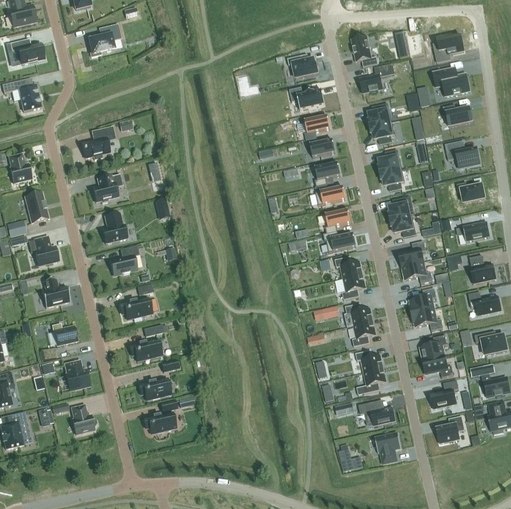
[(9,0),(11,9),(8,10),(12,27),(35,21),(31,4),(24,6),(22,0),(9,0)]
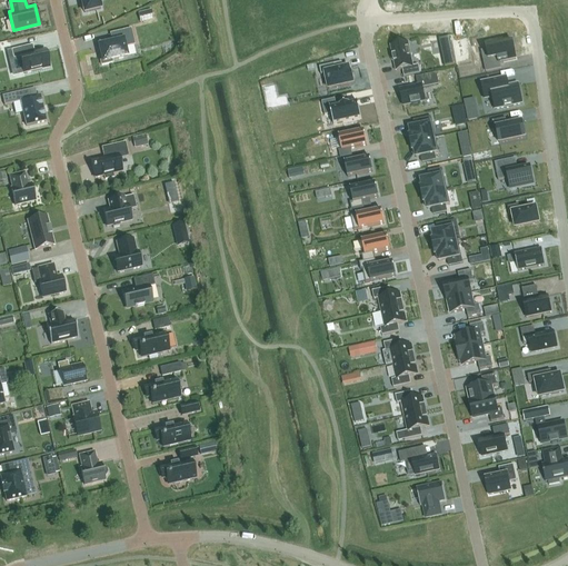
[(81,0),(85,12),(101,9),(98,0),(81,0)]
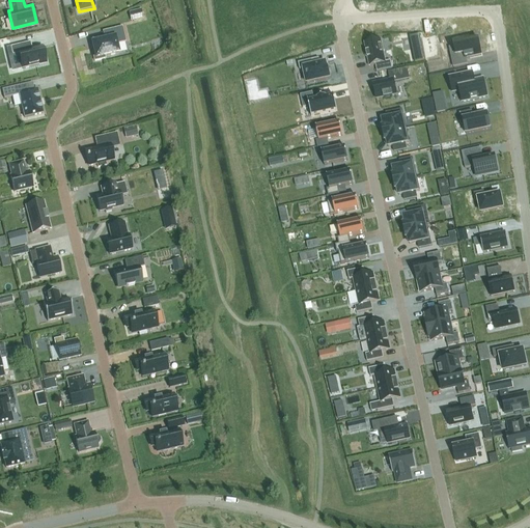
[(140,7),(128,9),(130,19),(142,16),(140,7)]
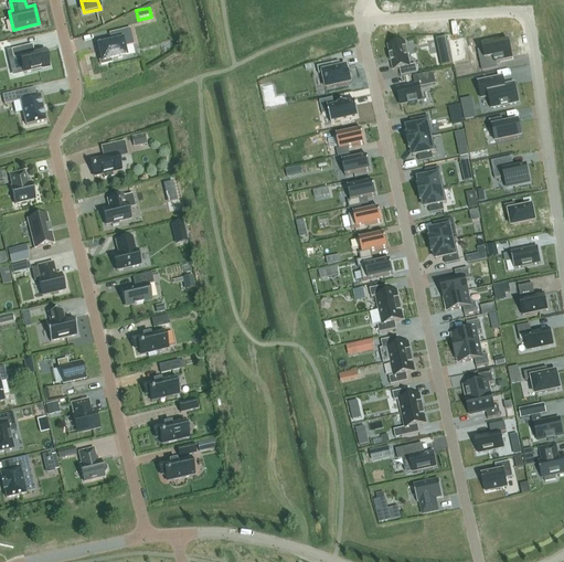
[(112,60),(110,57),(126,54),(124,44),(132,42),(129,27),(109,31),(112,40),(98,43),(100,53),(98,53),(100,62),(112,60)]
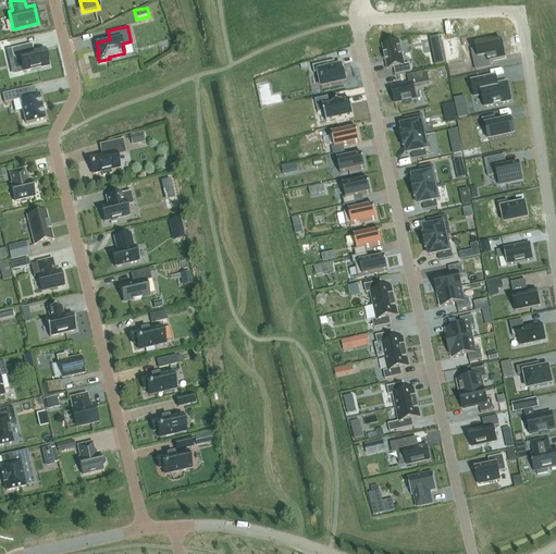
[(476,47),(471,48),(476,68),(491,64),(489,58),(505,54),(502,38),(493,39),(492,35),(474,39),(476,47)]
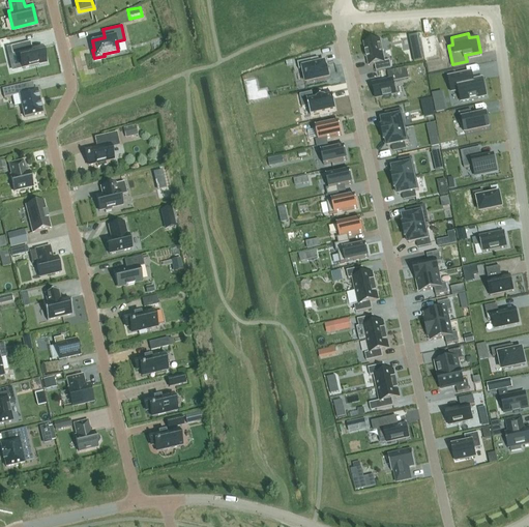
[(379,37),(362,41),(368,64),(374,62),(375,69),(390,66),(388,58),(383,60),(379,37)]
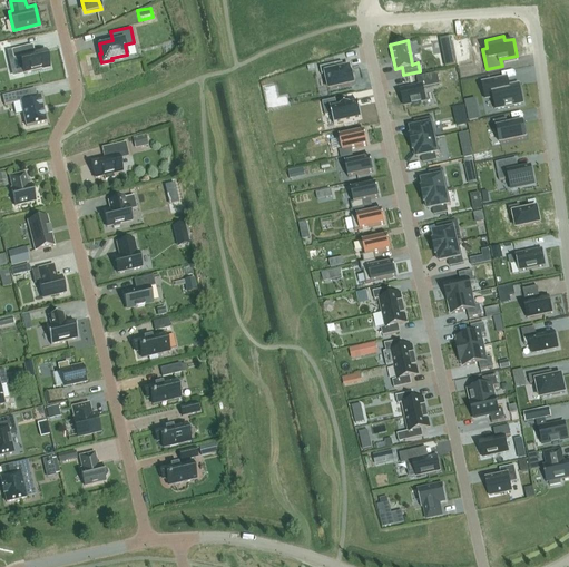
[(31,44),(11,48),(12,56),(19,55),(22,71),(48,65),(43,48),(32,50),(31,44)]
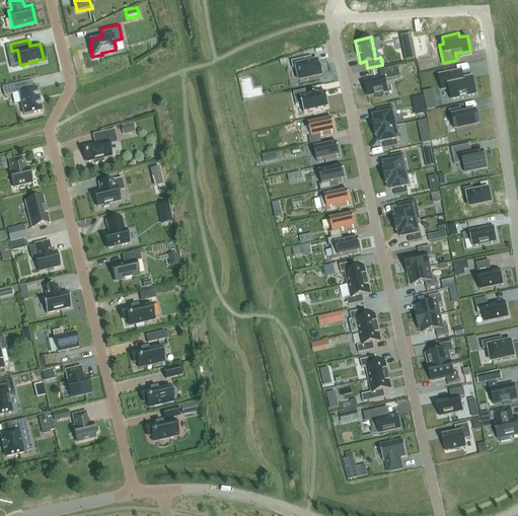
[(311,55),(290,59),(292,66),(296,65),(299,79),(321,74),(319,64),(318,65),(317,59),(312,61),(311,55)]
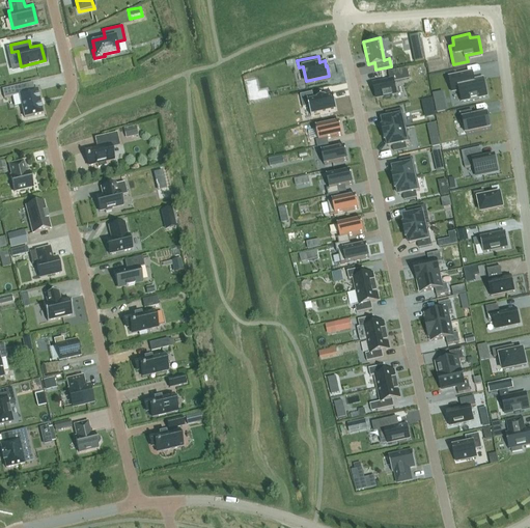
[(463,71),(448,74),(451,90),(458,88),(461,100),(486,94),(482,77),(464,80),(463,71)]
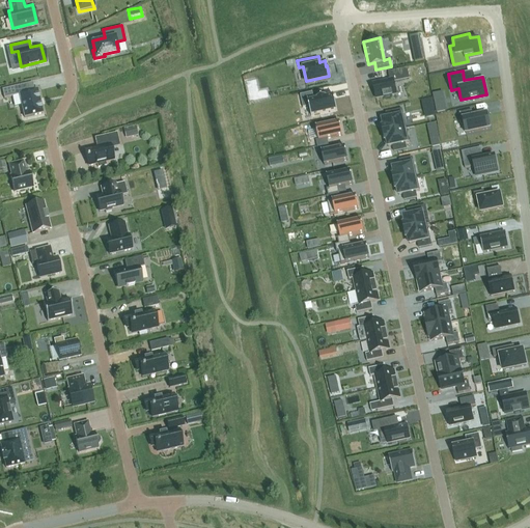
[(247,99),(290,87),(287,75),(244,86),(247,99)]
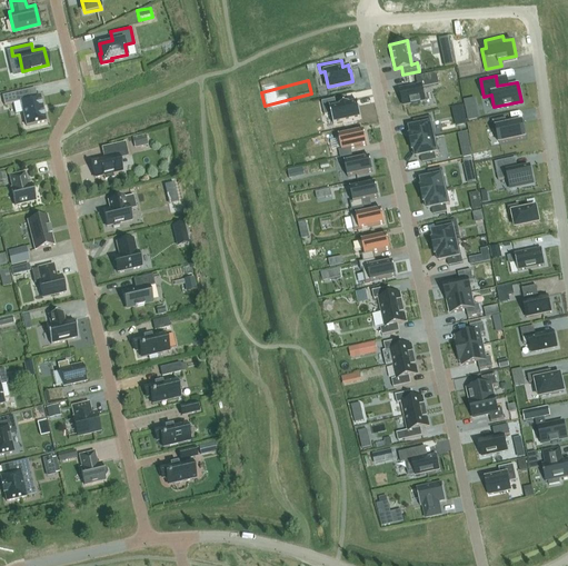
[(419,100),(419,99),(424,98),(421,82),(399,88),(402,102),(410,100),(411,102),(419,100)]
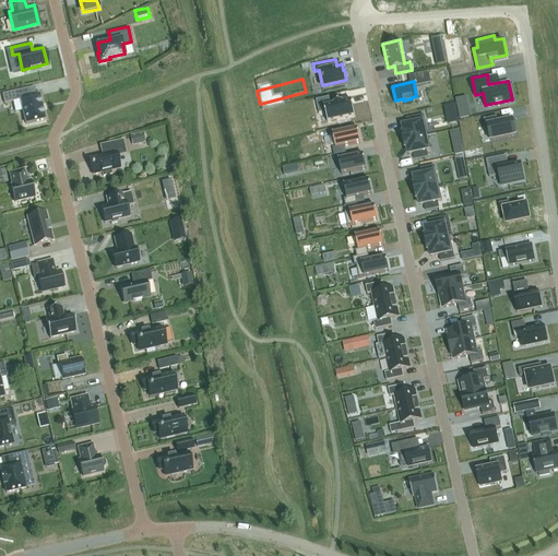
[(4,102),(20,97),(25,121),(45,117),(39,92),(24,96),(23,87),(2,92),(4,102)]
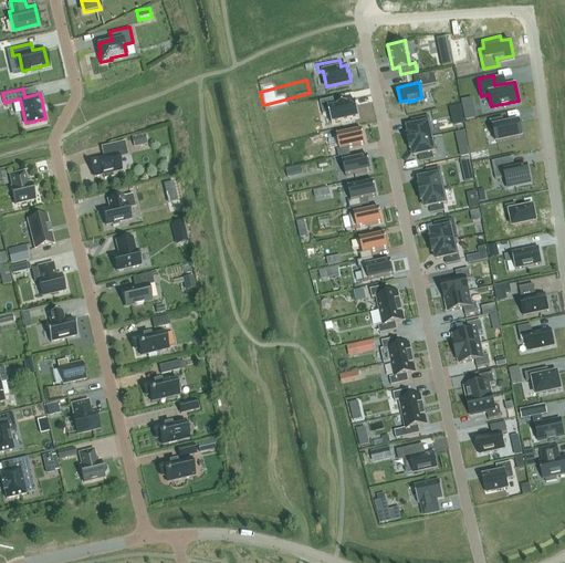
[(333,95),(320,98),(323,113),(330,111),(332,122),(359,115),(356,100),(347,101),(338,102),(338,103),(335,104),(333,95)]
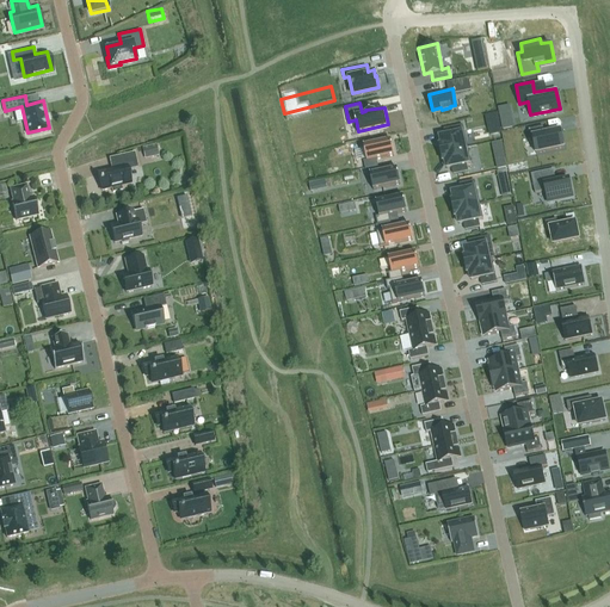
[(441,142),(439,143),(441,150),(467,144),(463,129),(458,130),(457,123),(443,127),(444,134),(439,135),(441,142)]
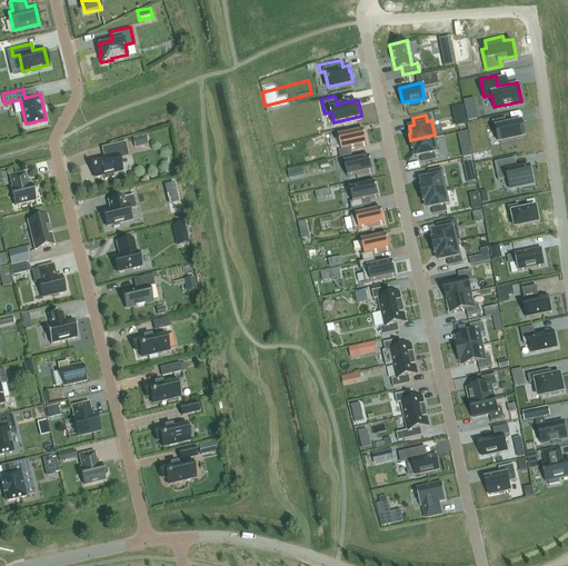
[(495,126),(498,141),(525,136),(521,119),(506,122),(505,116),(491,119),(492,126),(495,126)]
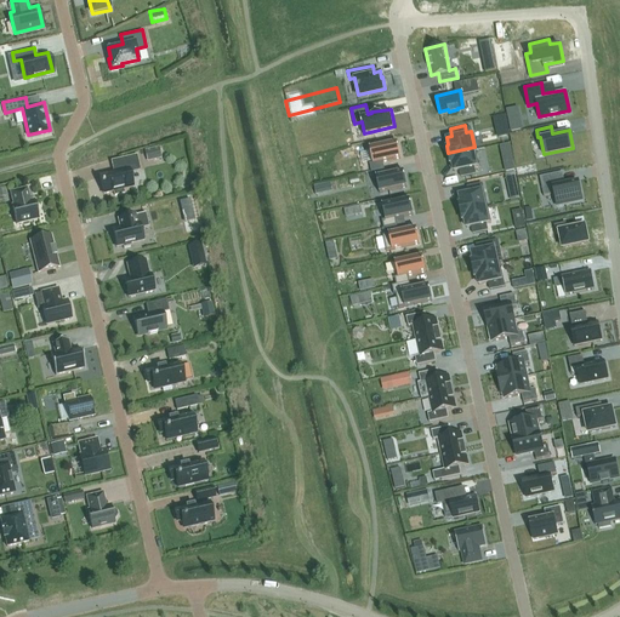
[(371,159),(369,160),(370,169),(384,165),(381,158),(399,154),(396,138),(369,144),(371,159)]
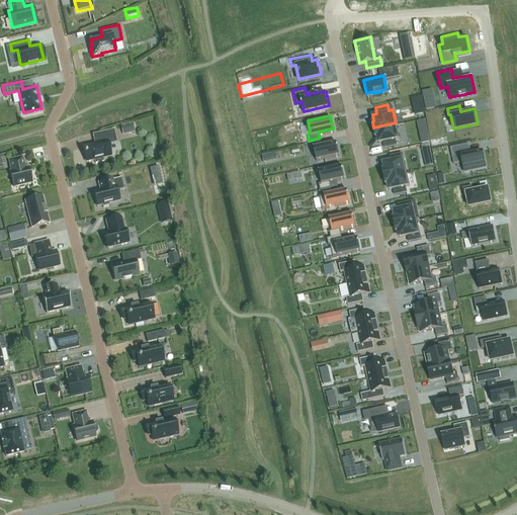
[(121,133),(134,131),(132,120),(119,123),(121,133)]
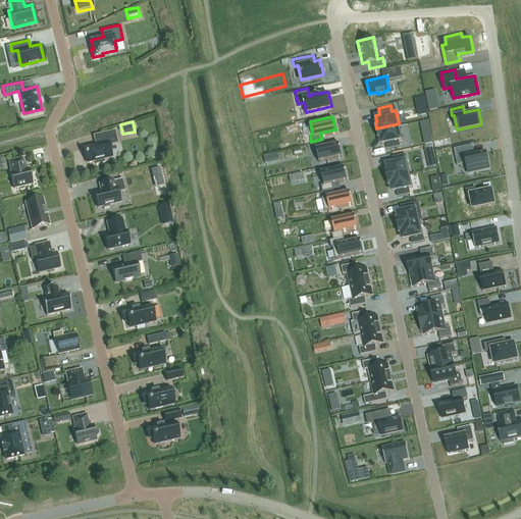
[(399,123),(376,128),(378,135),(379,135),(381,142),(385,141),(386,146),(399,144),(398,138),(402,137),(399,123)]
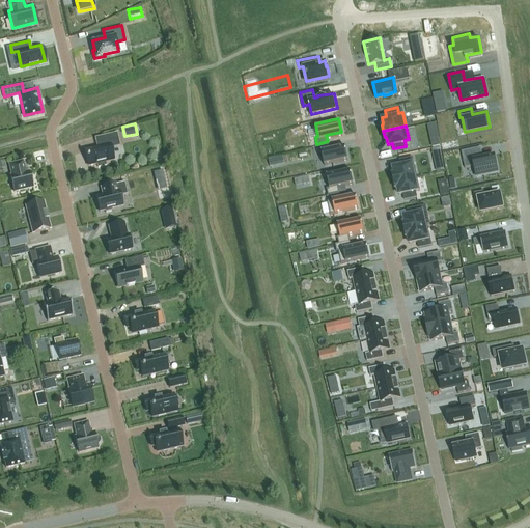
[(119,143),(116,132),(95,136),(98,145),(85,147),(88,164),(98,162),(98,165),(106,163),(106,160),(114,158),(111,145),(119,143)]
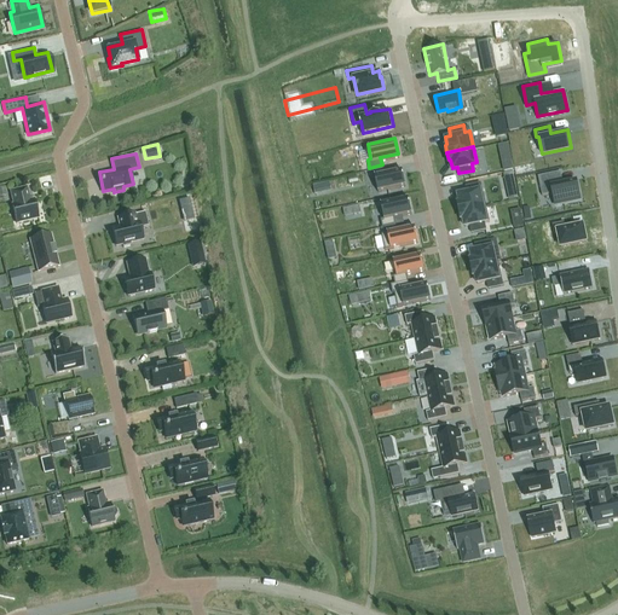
[(382,164),(369,168),(371,177),(374,175),(377,190),(405,184),(402,168),(383,173),(382,164)]
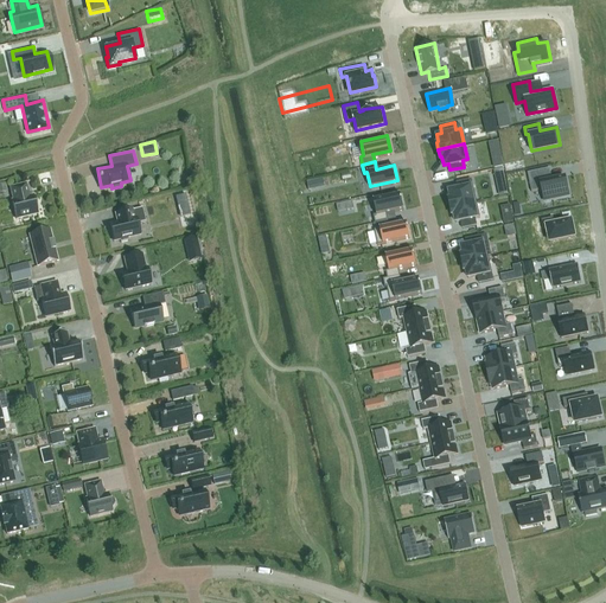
[(549,166),(528,171),(531,190),(542,187),(544,198),(569,192),(566,175),(556,178),(555,174),(552,175),(549,166)]
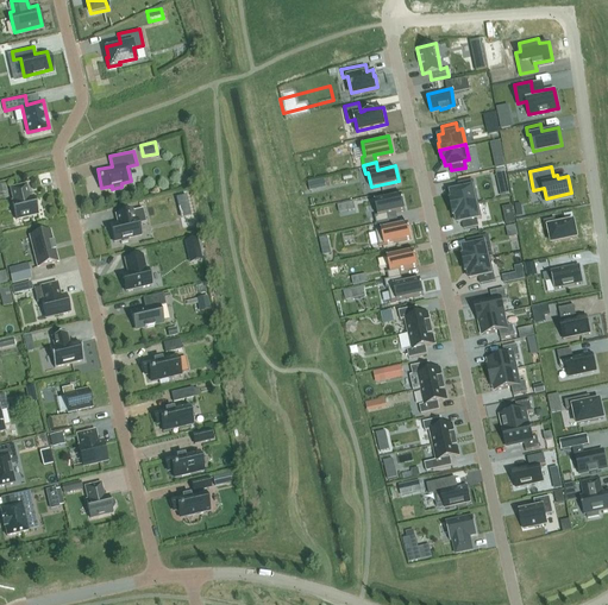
[(452,197),(450,197),(451,205),(477,200),(474,184),(469,186),(468,178),(453,181),(455,188),(450,189),(452,197)]
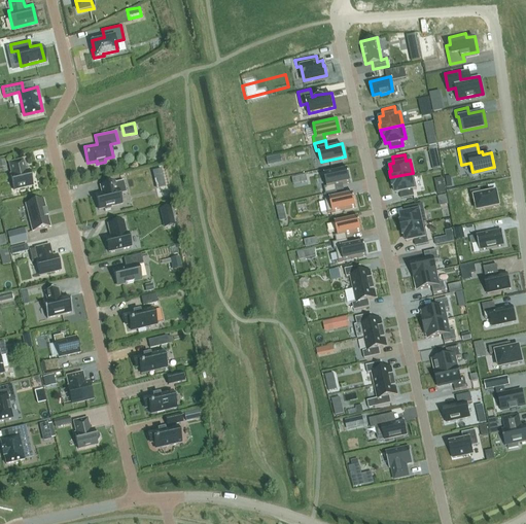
[(23,159),(7,162),(13,188),(33,183),(29,169),(25,170),(23,159)]
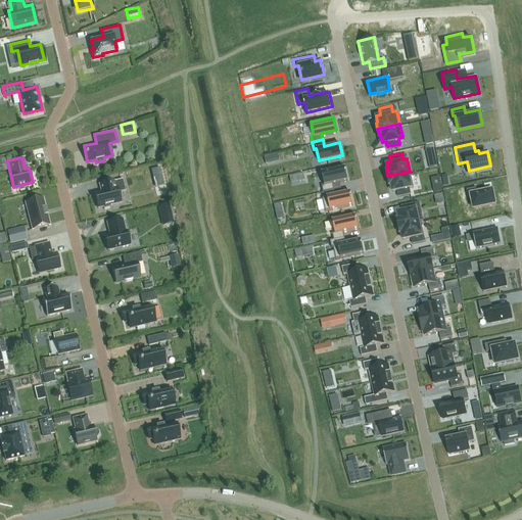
[(324,183),(321,183),(322,190),(333,188),(332,181),(347,178),(344,166),(321,171),(324,183)]
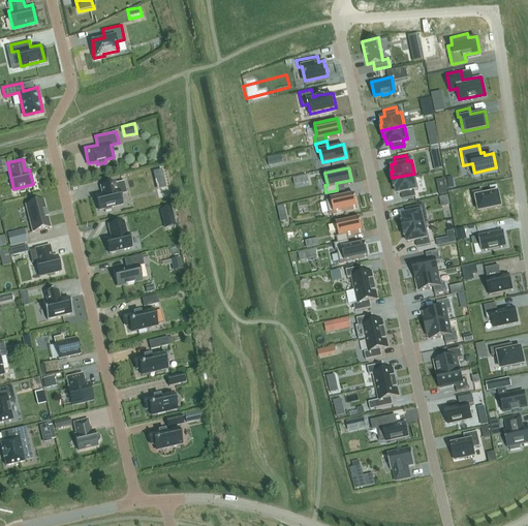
[(414,174),(392,178),(394,185),(395,184),(397,191),(401,190),(402,196),(414,193),(413,187),(417,186),(414,174)]
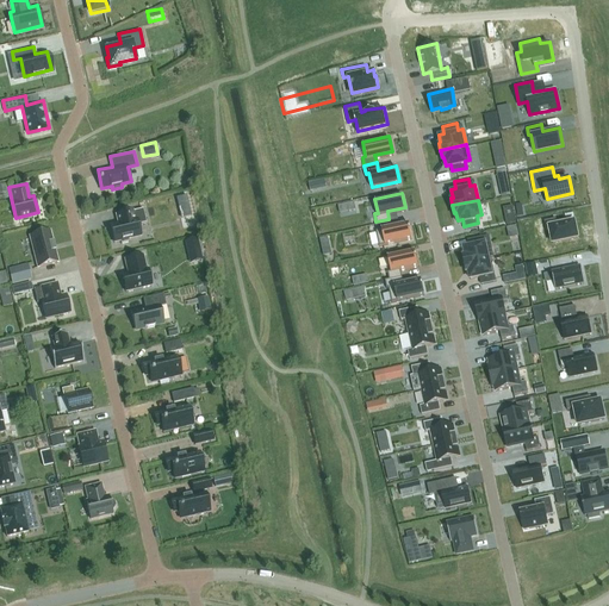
[(145,222),(143,207),(126,211),(129,219),(110,224),(113,241),(119,239),(120,242),(129,241),(129,238),(141,235),(138,224),(145,222)]
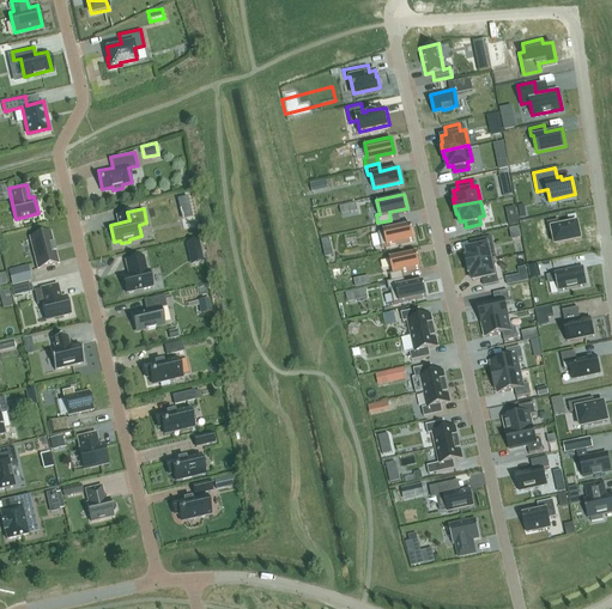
[(555,242),(580,237),(576,221),(559,225),(557,218),(546,220),(547,230),(552,230),(555,242)]
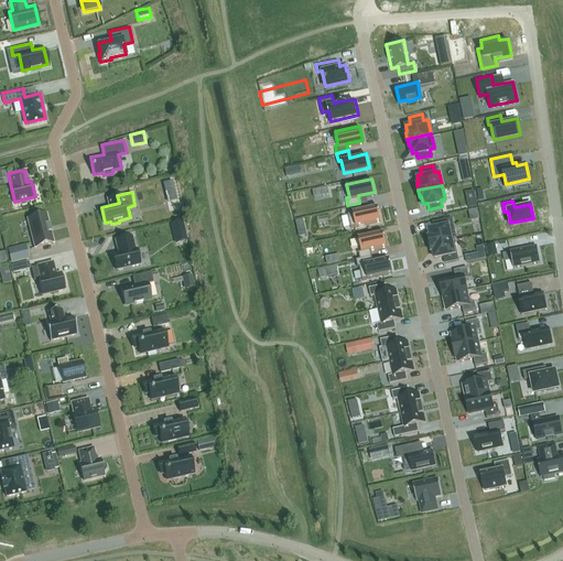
[(359,203),(347,205),(349,213),(353,212),(355,225),(380,219),(377,206),(361,209),(359,203)]
